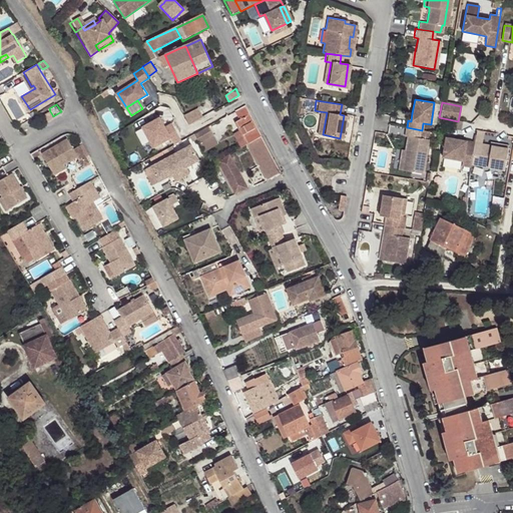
[(260,134),(243,104),(233,110),(237,118),(233,121),(238,130),(241,135),(235,138),(239,146),(245,142),(260,134)]
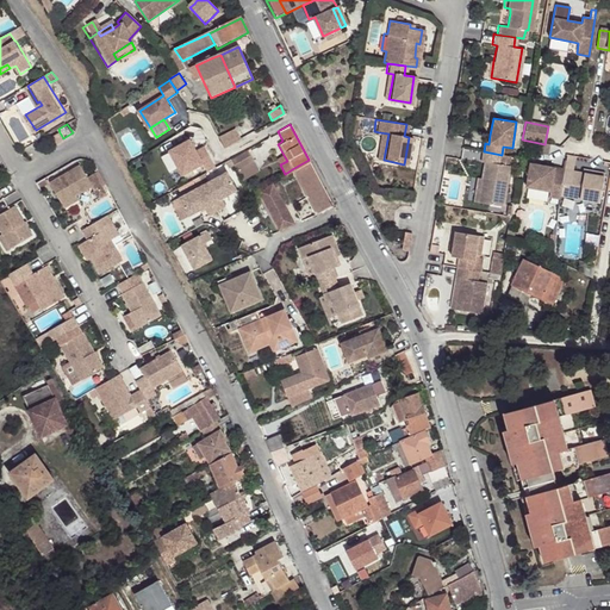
[(223,147),(238,138),(232,129),(218,137),(223,147)]
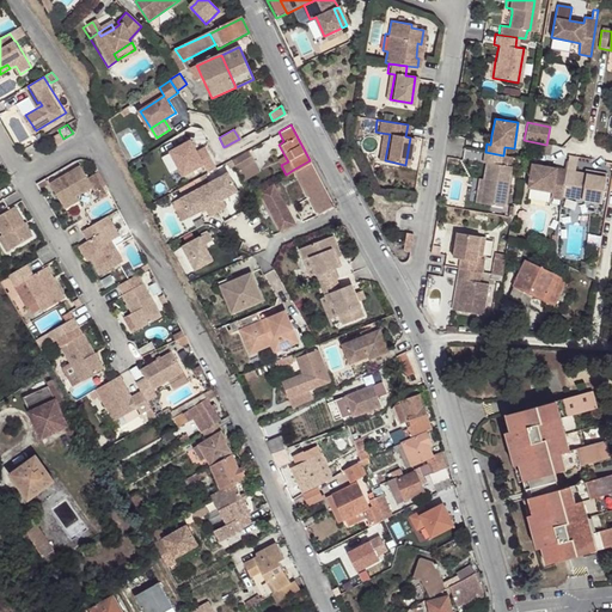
[(54,144),(63,139),(60,133),(50,139),(54,144)]
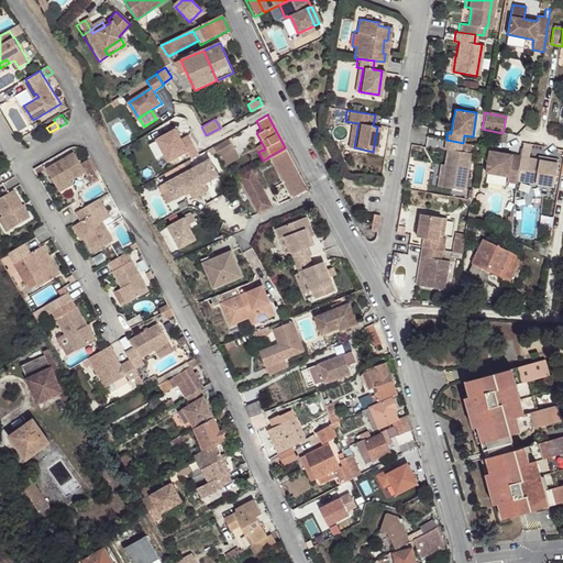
[(359,123),(350,122),(345,146),(354,147),(359,123)]
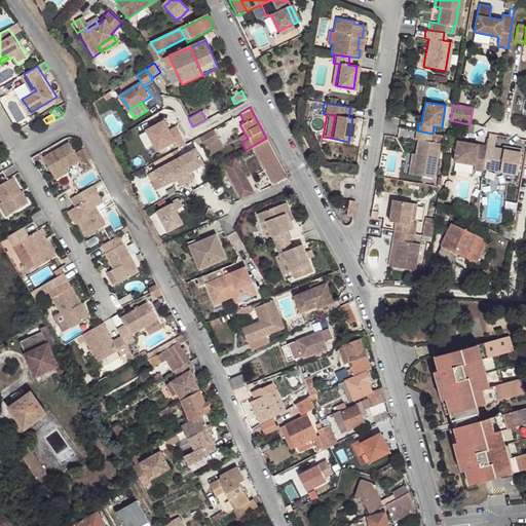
[(470,124),(450,120),(449,129),(472,134),(474,125),(470,124)]
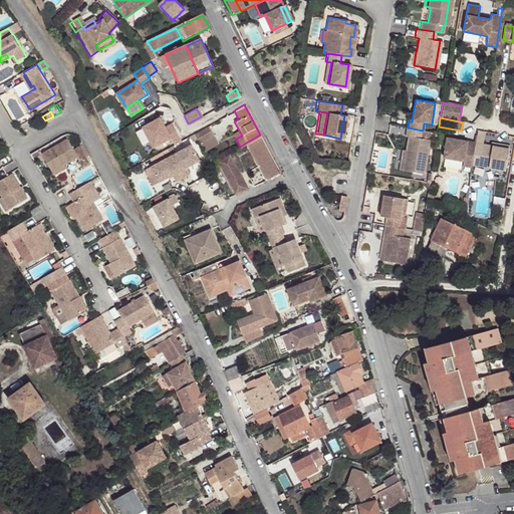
[(158,120),(141,131),(153,151),(170,140),(174,147),(181,143),(170,125),(164,130),(158,120)]
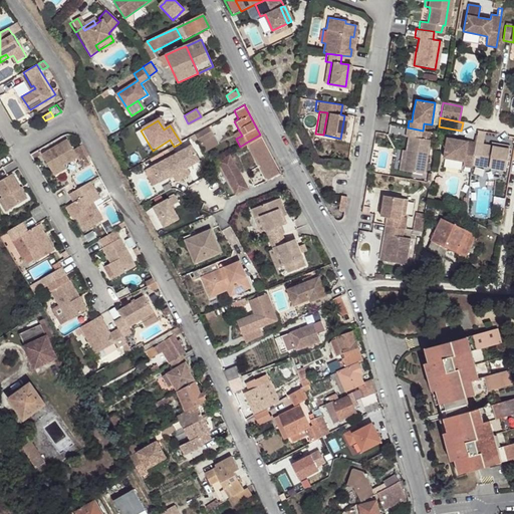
[(213,136),(208,126),(194,135),(199,144),(213,136)]
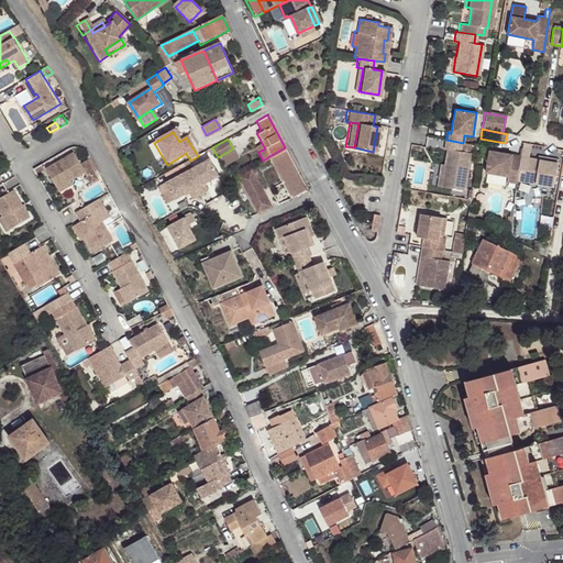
[(471,144),(463,143),(446,140),(444,140),(443,150),(446,150),(443,165),(440,187),(463,190),(471,144)]
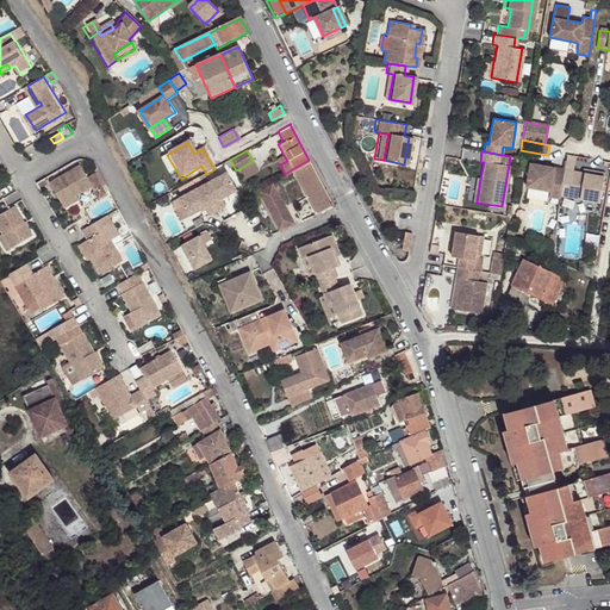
[(287,161),(284,155),(277,159),(280,165),(287,161)]
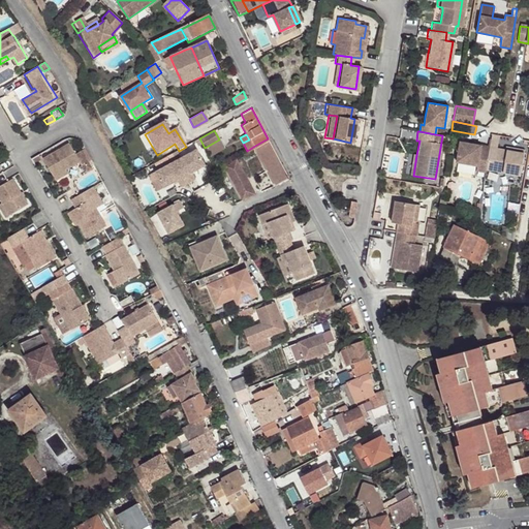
[(489,149),(496,150),(498,137),(491,135),(489,148),(489,149)]
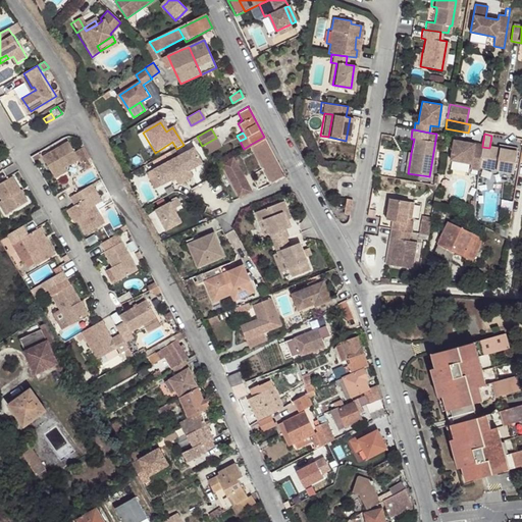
[(284,176),(264,137),(250,145),(269,184),(284,176)]
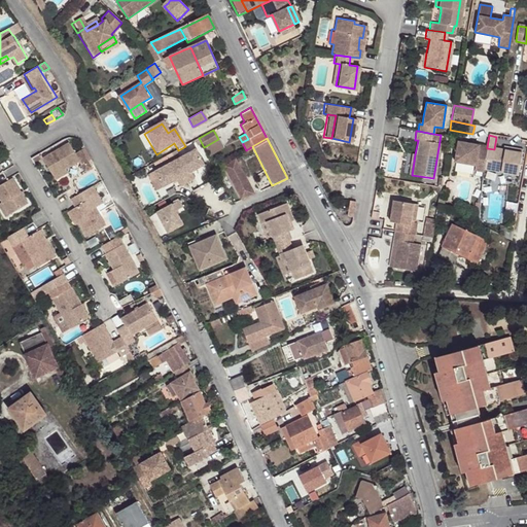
[(222,147),(218,139),(204,147),(208,154),(222,147)]
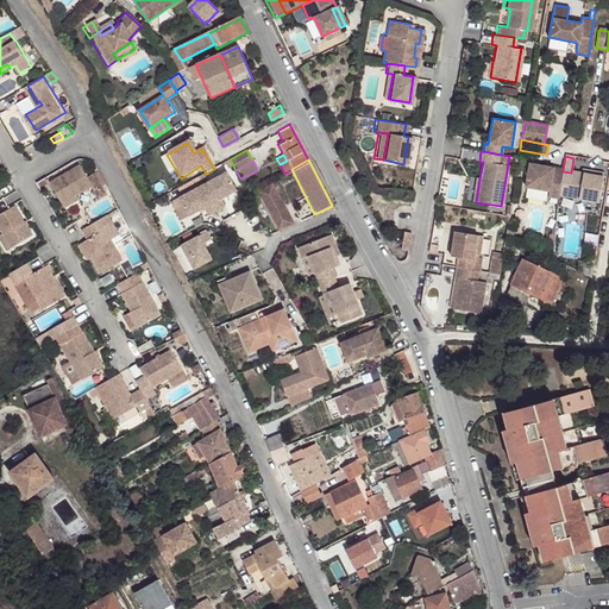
[(64,201),(79,193),(94,183),(101,195),(108,192),(104,184),(106,183),(99,169),(89,175),(82,162),(51,180),(64,201)]
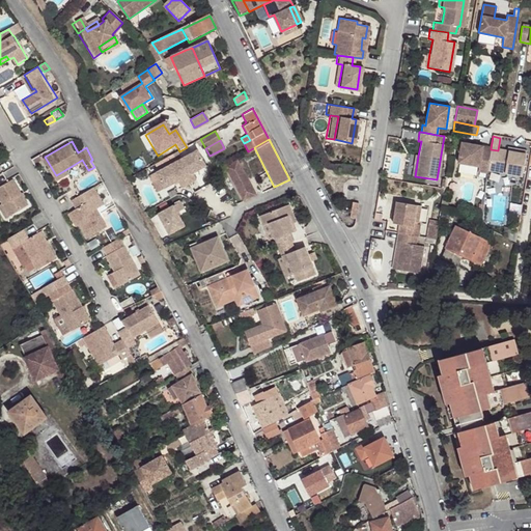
[(498,150),(491,149),(491,148),(460,143),(457,164),(478,167),(477,172),(485,174),(485,171),(501,174),(520,177),(525,152),(514,151),(513,154),(505,152),(498,150)]
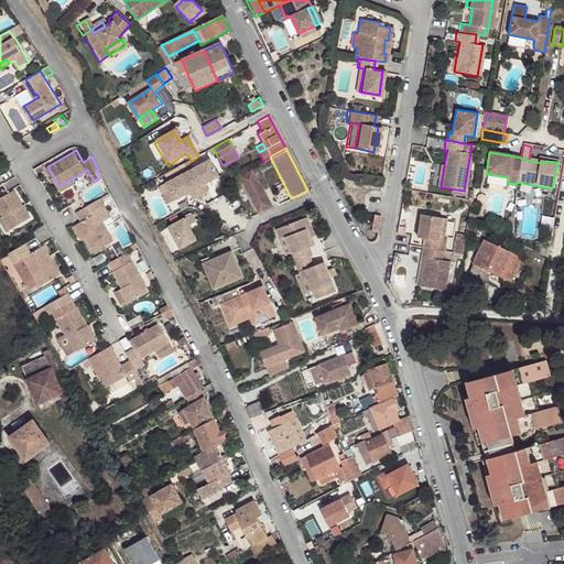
[(208,161),(165,186),(174,203),(190,194),(193,202),(208,194),(204,186),(218,179),(208,161)]
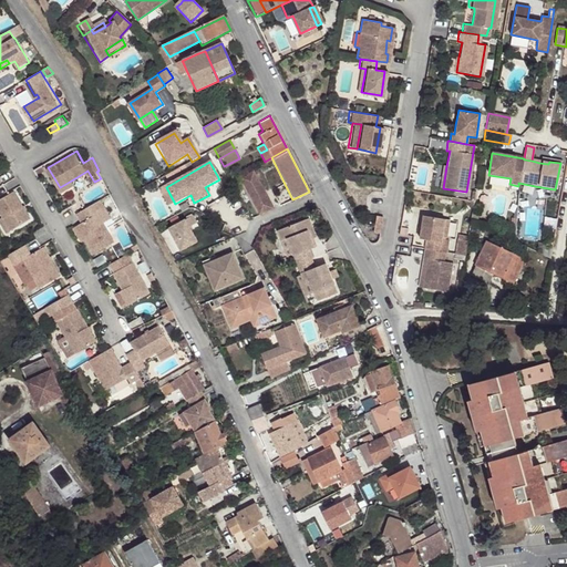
[(47,169),(43,165),(35,169),(38,174),(47,169)]
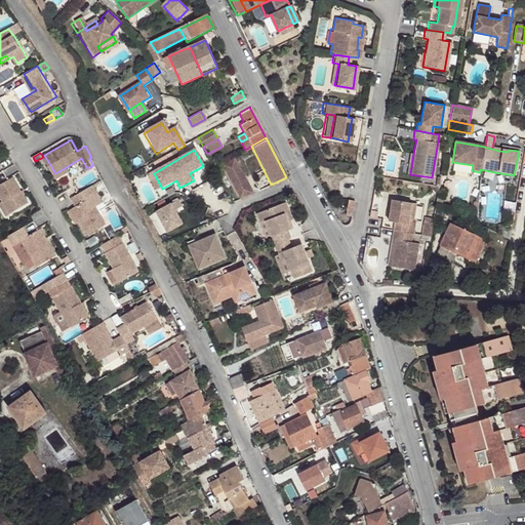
[(234,157),(221,164),(240,198),(252,192),(234,157)]
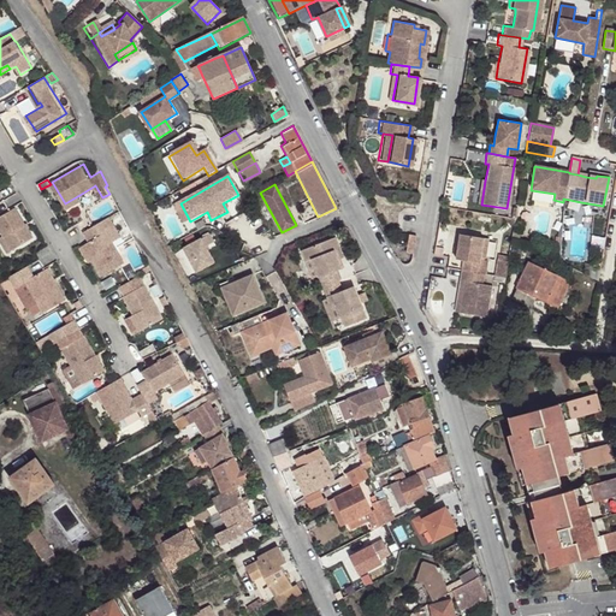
[(82,199),(80,195),(65,203),(67,207),(82,199)]
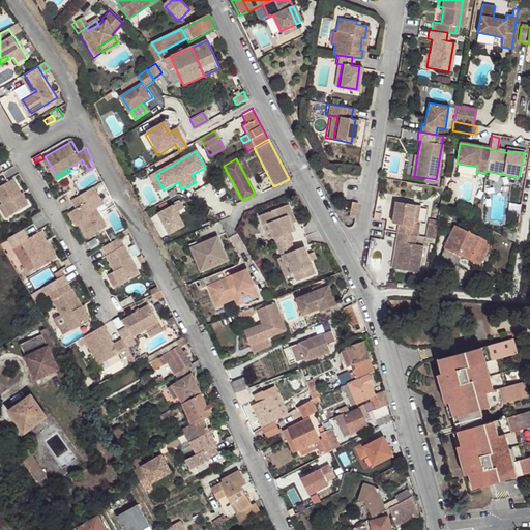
[(519,177),(500,174),(498,181),(517,185),(519,177)]
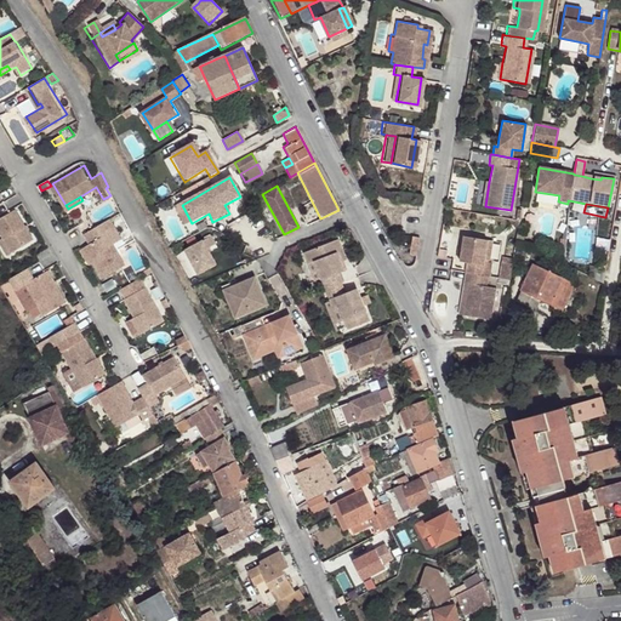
[(0,231),(4,237),(13,252),(34,239),(15,209),(0,217),(0,231)]
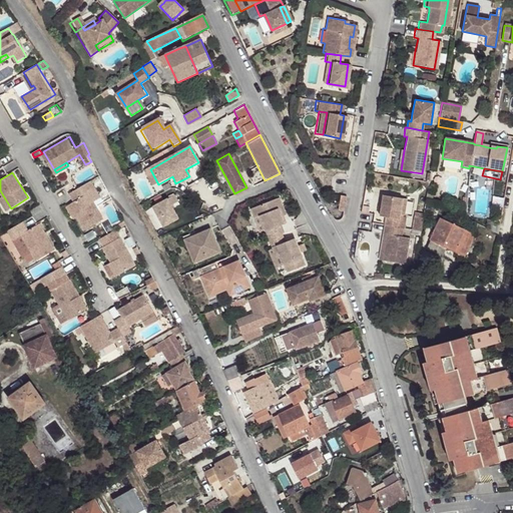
[(93,179),(71,193),(75,200),(71,202),(76,211),(78,214),(87,229),(105,218),(95,200),(90,191),(98,187),(93,179)]
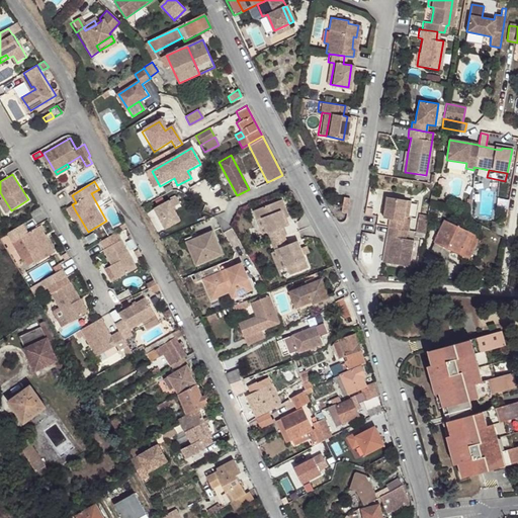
[(99,189),(91,193),(96,202),(104,198),(99,189)]
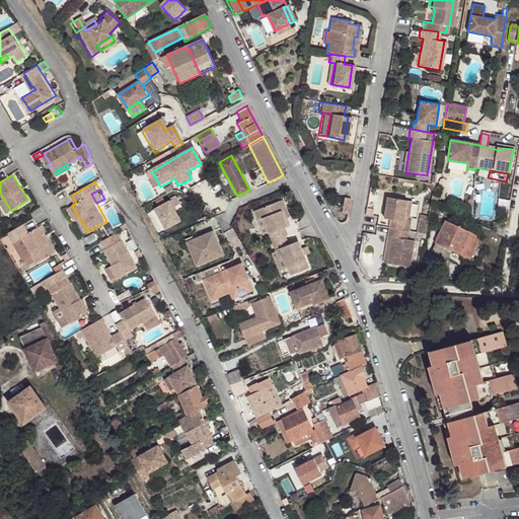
[(388,227),(401,229),(403,219),(404,216),(406,200),(386,197),(385,207),(384,212),(383,217),(390,218),(388,227)]
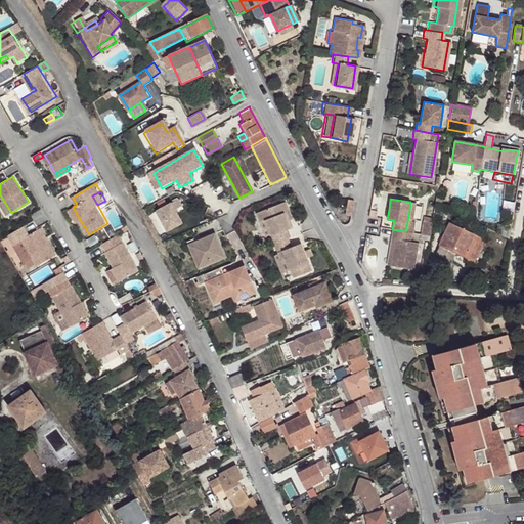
[(11,213),(3,200),(0,201),(0,203),(7,215),(11,213)]
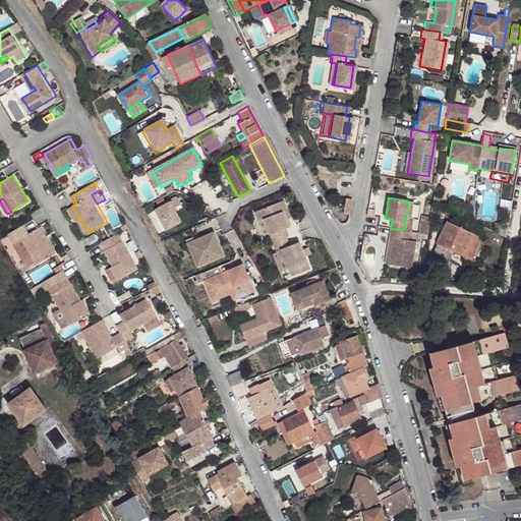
[(285,237),(286,237),(283,228),(290,226),(288,218),(285,210),(287,209),(284,199),(254,211),(255,213),(258,221),(264,219),(269,233),(273,242),(285,237)]
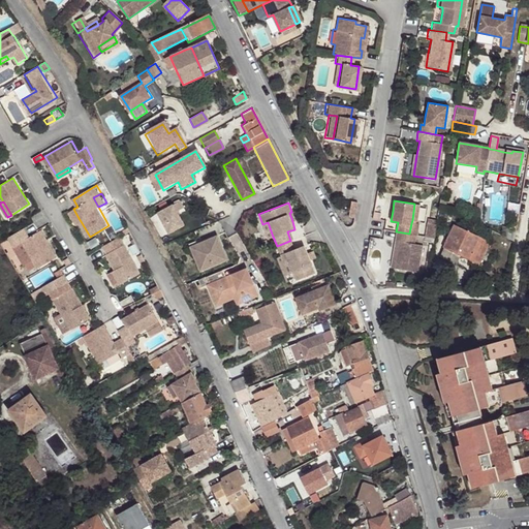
[(178,204),(156,216),(167,236),(183,227),(175,214),(182,210),(178,204)]
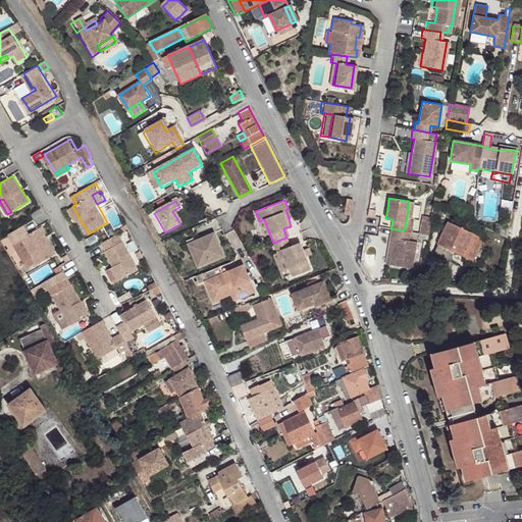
[(344,207),(345,205),(333,213),(340,223),(344,223),(347,223),(348,220),(348,215),(343,213),(344,207)]
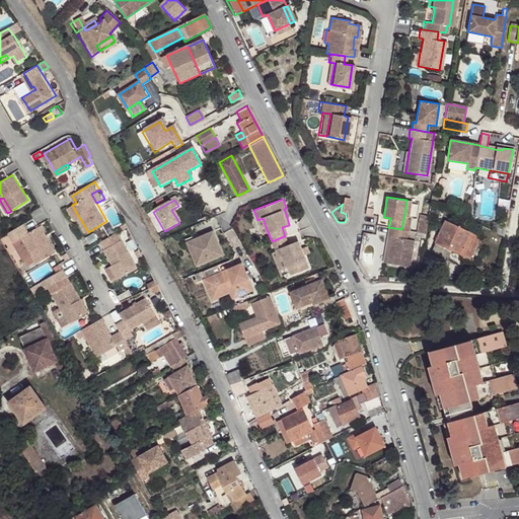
[(256,236),(268,232),(263,218),(257,220),(254,212),(248,214),(256,236)]
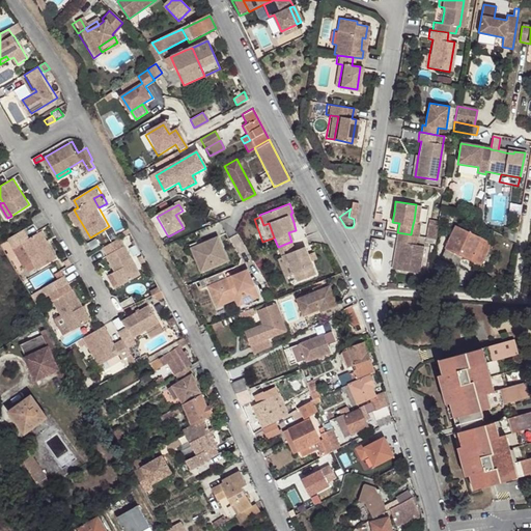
[(426,236),(436,239),(438,225),(428,224),(426,236)]
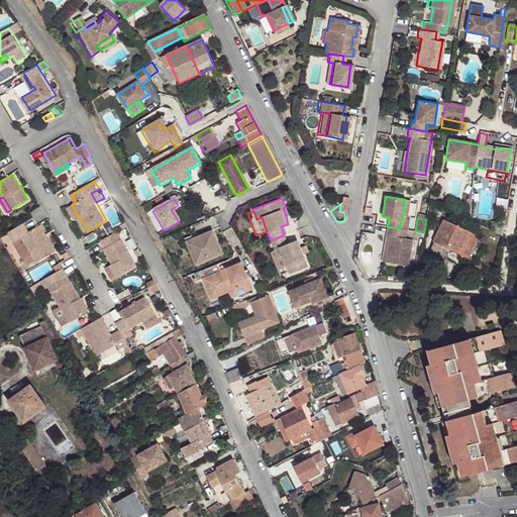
[(479,236),(443,219),(432,241),(433,242),(449,248),(469,256),(479,236)]
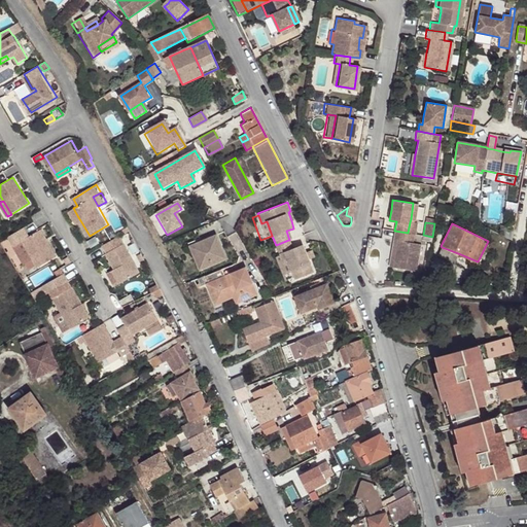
[(499,225),(498,234),(511,240),(513,230),(511,226),(499,225)]
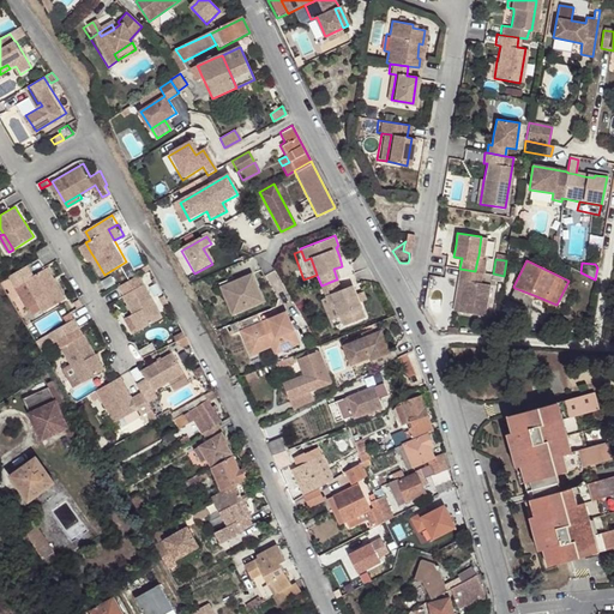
[(29,265),(11,276),(16,286),(26,280),(40,301),(46,311),(68,298),(49,266),(35,275),(30,265),(29,265)]
